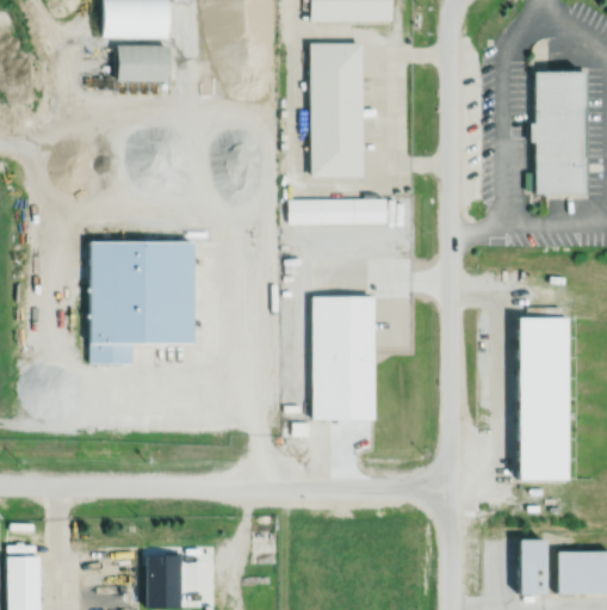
[(104,0),(104,36),(169,36),(169,0),(104,0)]
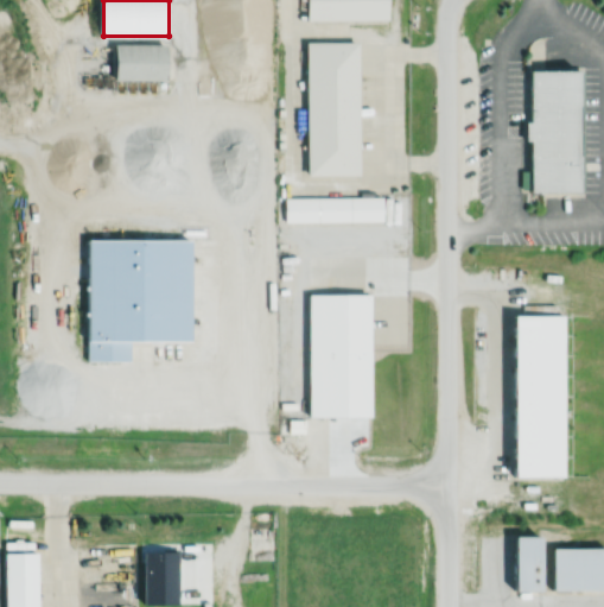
[(310,0),(311,20),(392,19),(390,0),(310,0)]
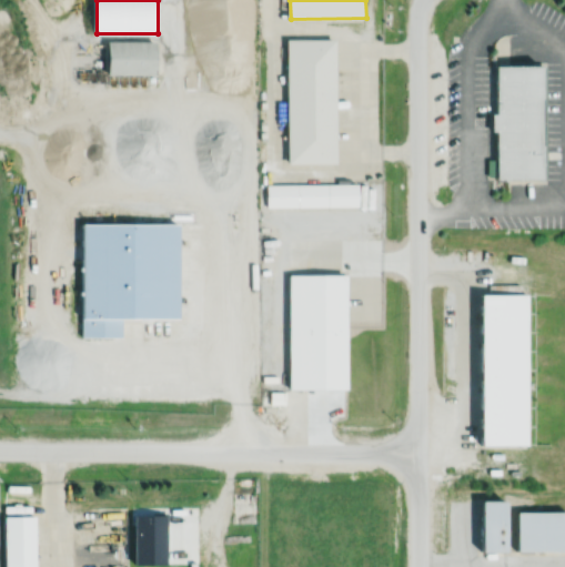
[(289,39),(290,164),(339,163),(338,39),(289,39)]
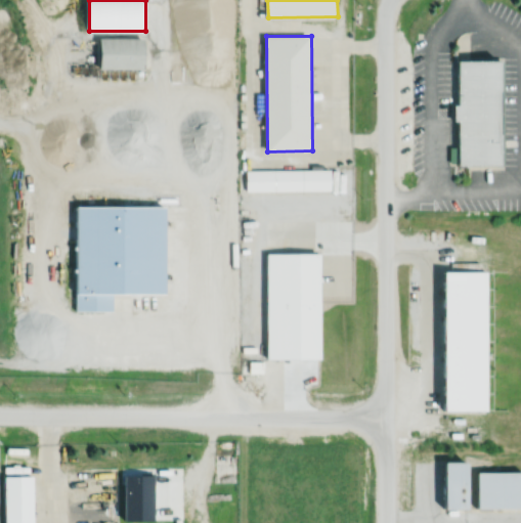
[(102,38),(101,69),(146,70),(146,38),(102,38)]
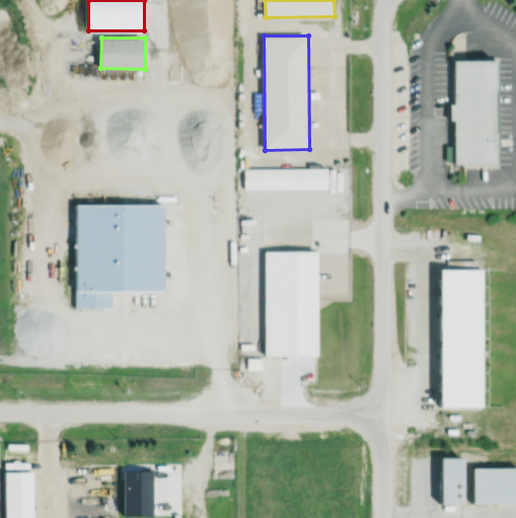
[(454,60),(454,104),(450,104),(450,120),(455,120),(455,146),(447,146),(447,161),(455,161),(455,164),(501,164),(501,60),(454,60)]
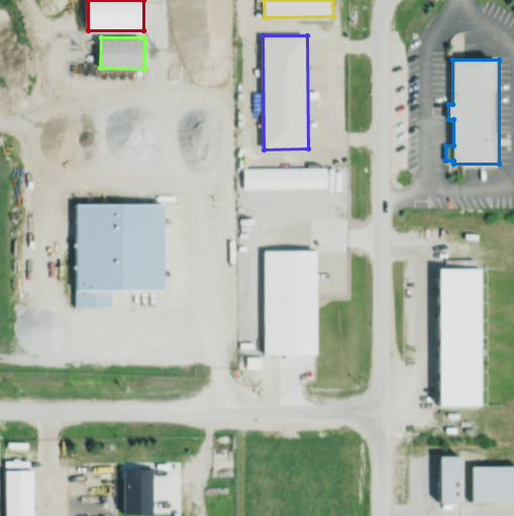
[(244,169),(244,189),(328,189),(328,168),(244,169)]
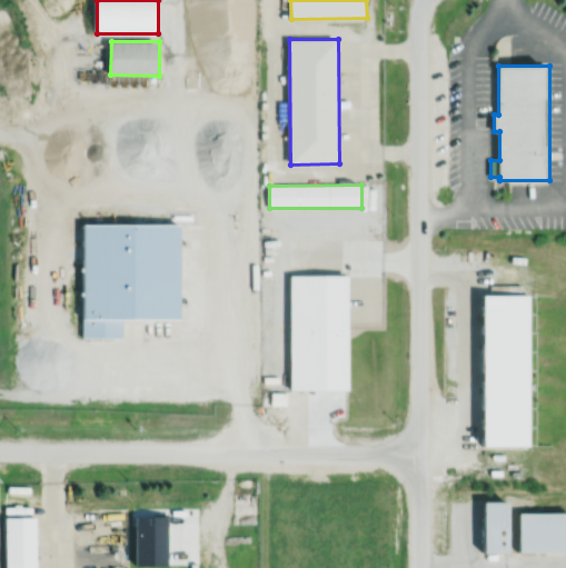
[(85,226),(85,339),(125,339),(125,321),(182,321),(182,226),(85,226)]
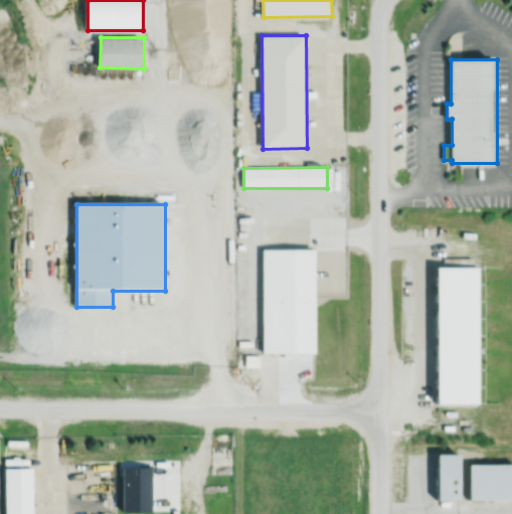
[(264,250),(264,355),(316,355),(317,250),(264,250)]
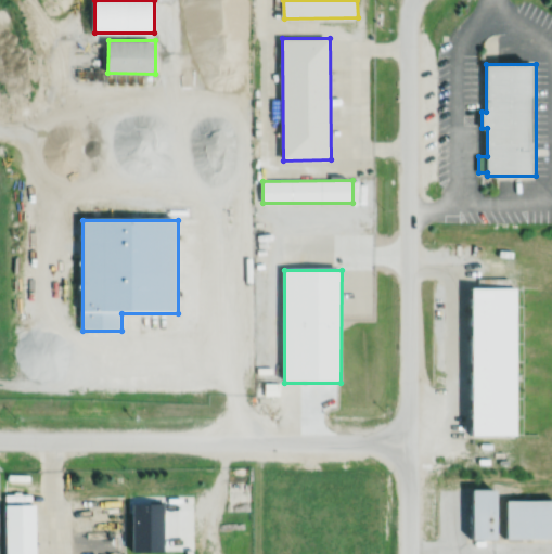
[(474,290),(474,438),(518,438),(517,290),(474,290)]
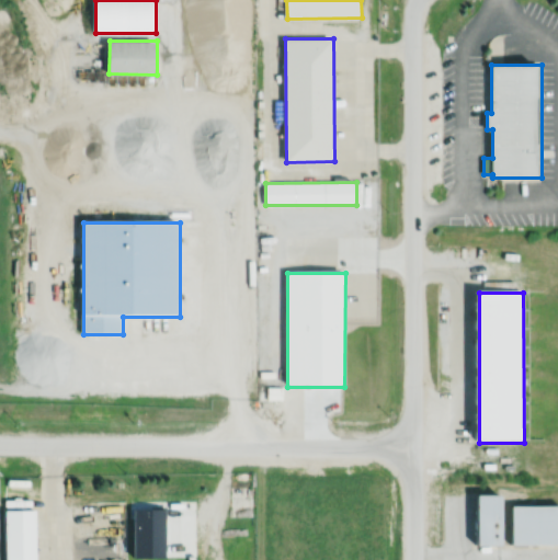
[(478,495),(477,547),(502,547),(502,495),(478,495)]
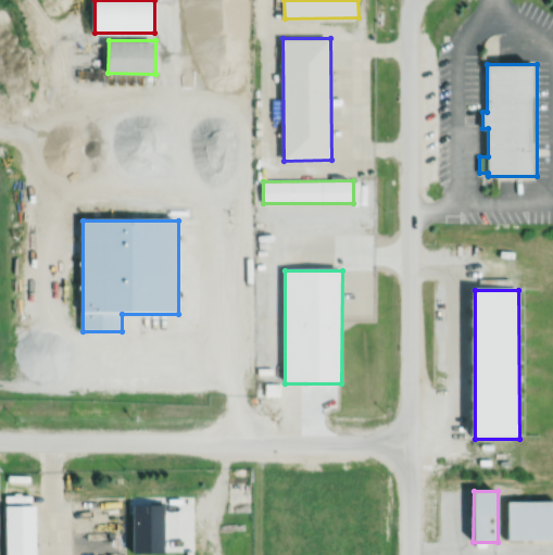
[(133,502),(133,552),(164,552),(164,513),(166,513),(166,501),(152,501),(152,502),(133,502)]
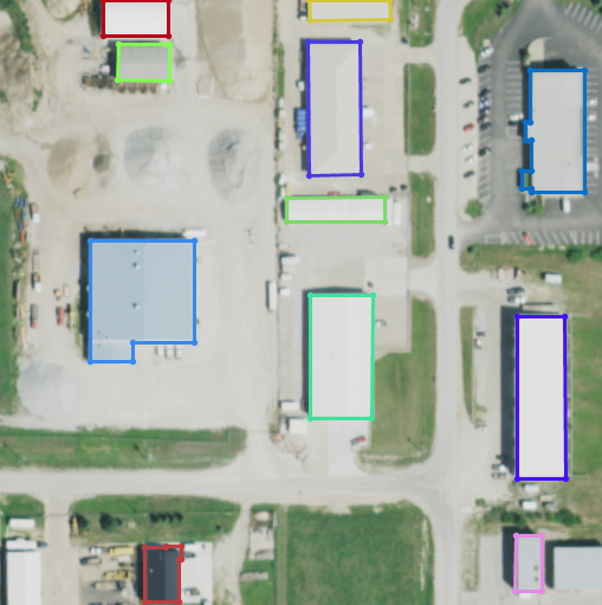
[(601,546),(554,547),(554,589),(601,587),(601,546)]
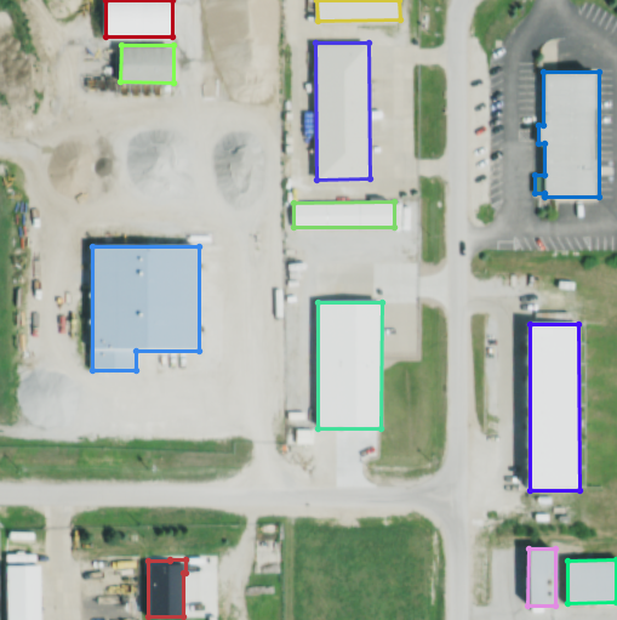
[(6,562),(6,619),(40,619),(40,562),(6,562)]
